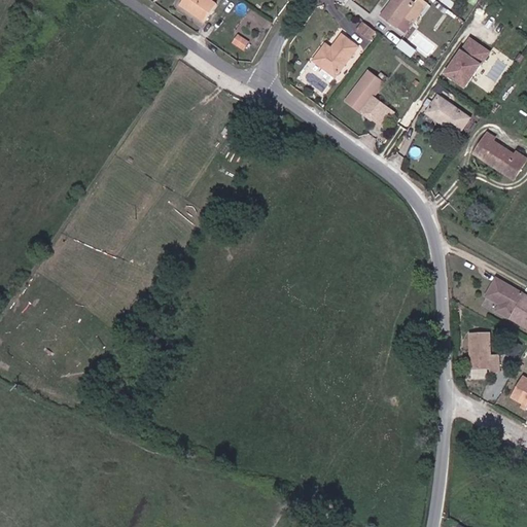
[(205,22),(217,3),(212,0),(183,0),(180,4),(205,22)]
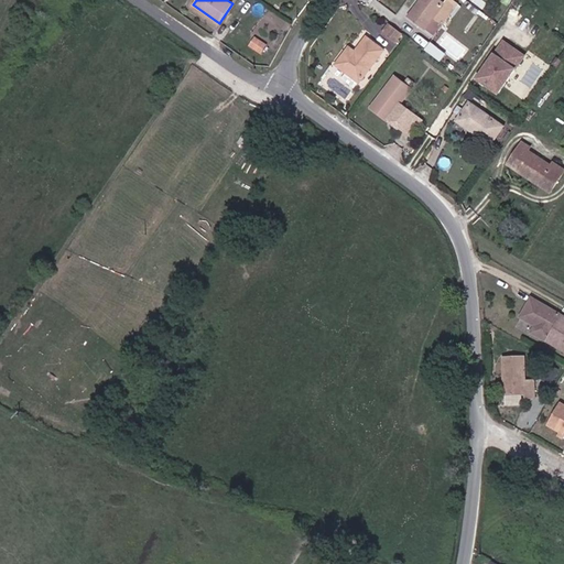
[(421,0),(408,18),(424,30),(437,14),(445,21),(458,3),(453,0),(446,0),(444,3),(440,0),(421,0)]
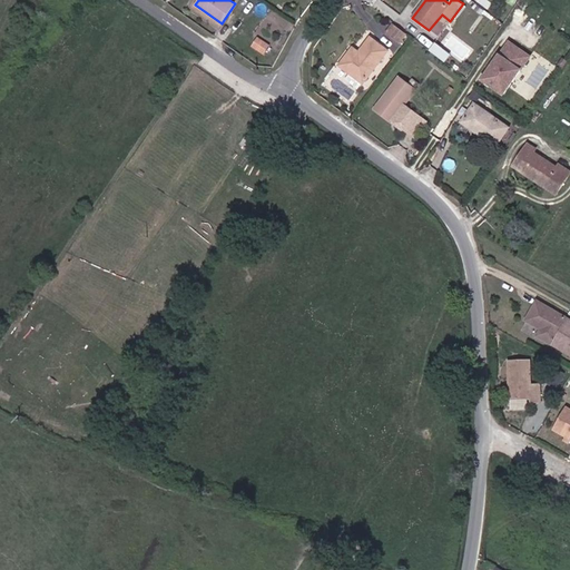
[(442,15),(429,30),(435,35),(443,25),(445,26),(450,21),(442,15)]
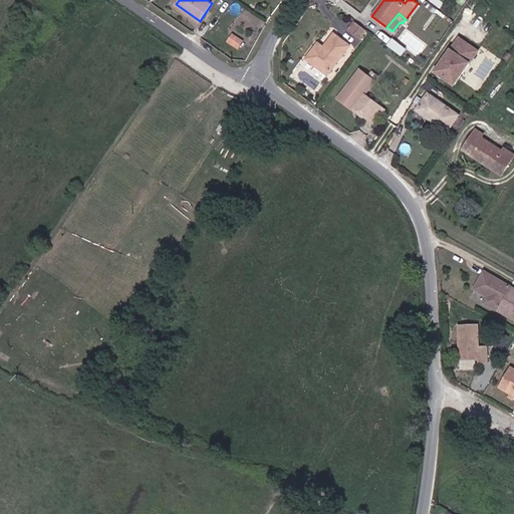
[(360,39),(366,31),(354,22),(348,30),(360,39)]
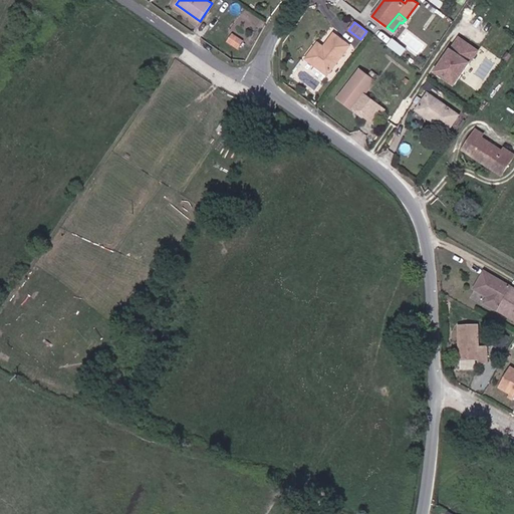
[(228,41),(238,48),(243,41),(233,33),(228,41)]
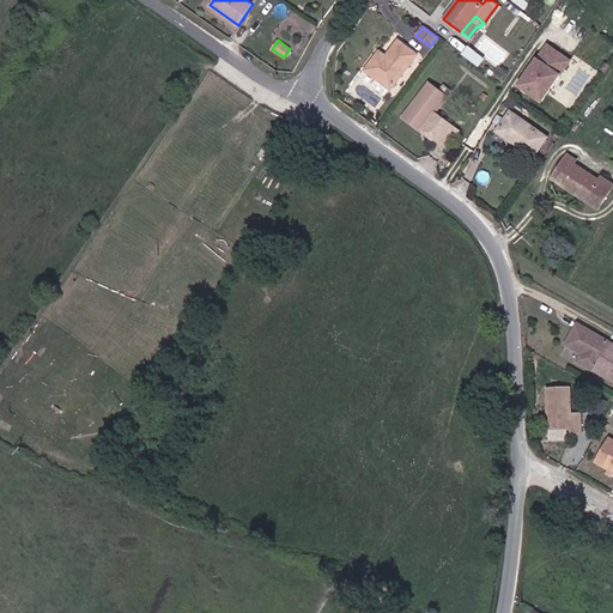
[(383,61),(376,55),(365,71),(377,80),(372,86),(384,97),(390,89),(392,90),(418,55),(398,41),(387,55),(383,61)]
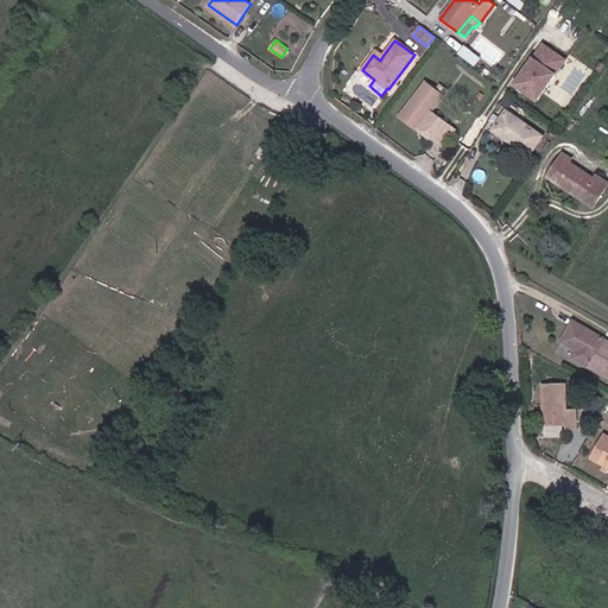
[(515,86),(538,101),(565,62),(544,46),(515,86)]
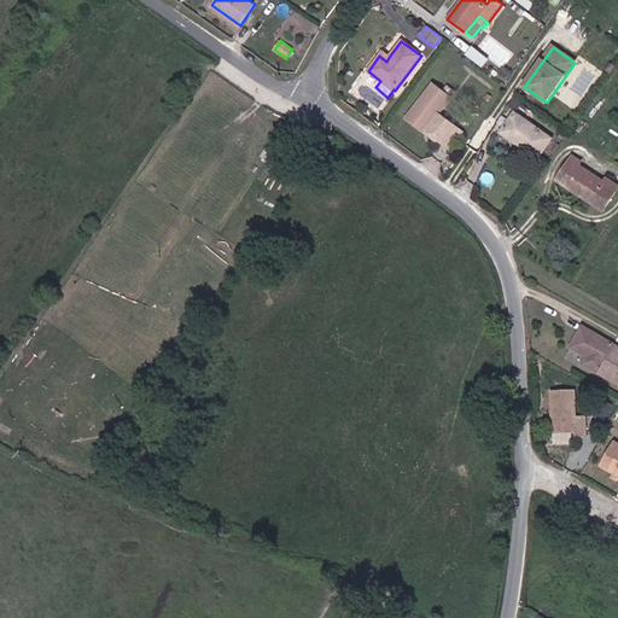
[(466,56),(473,62),(479,54),(471,48),(466,56)]
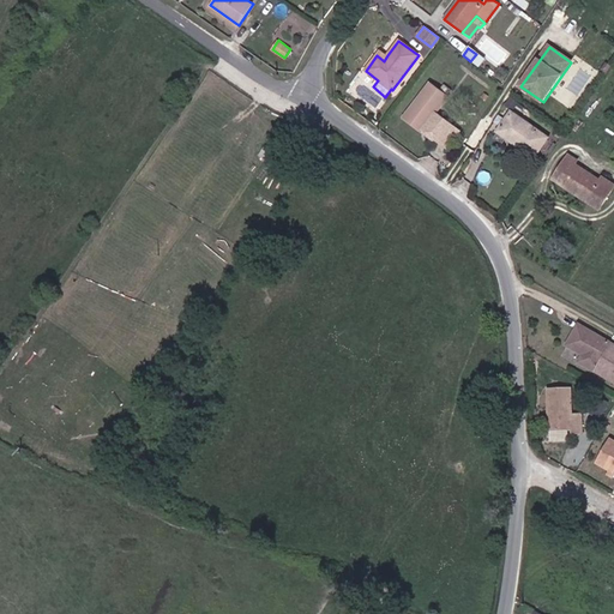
[(523,53),(516,48),(509,59),(515,64),(523,53)]
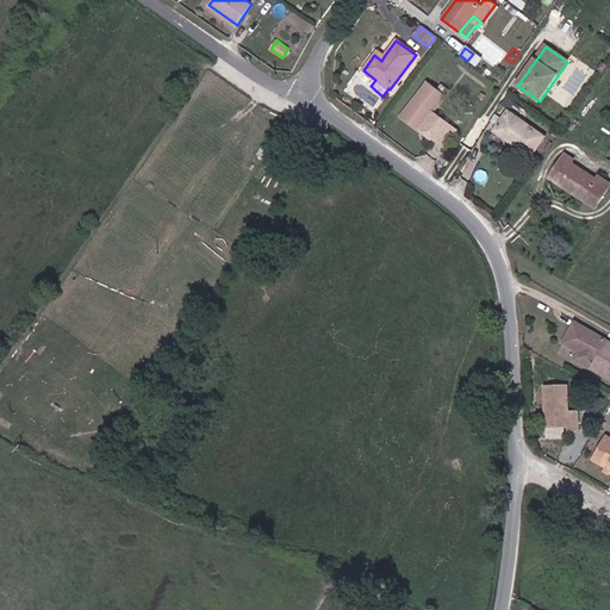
[(578,67),(572,75),(578,79),(583,82),(589,74),(578,67)]
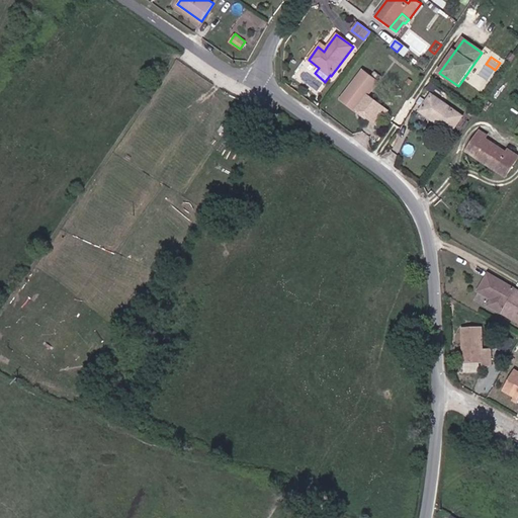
[(491,67),(486,64),(463,95),(471,100),(486,81),(483,79),(491,67)]
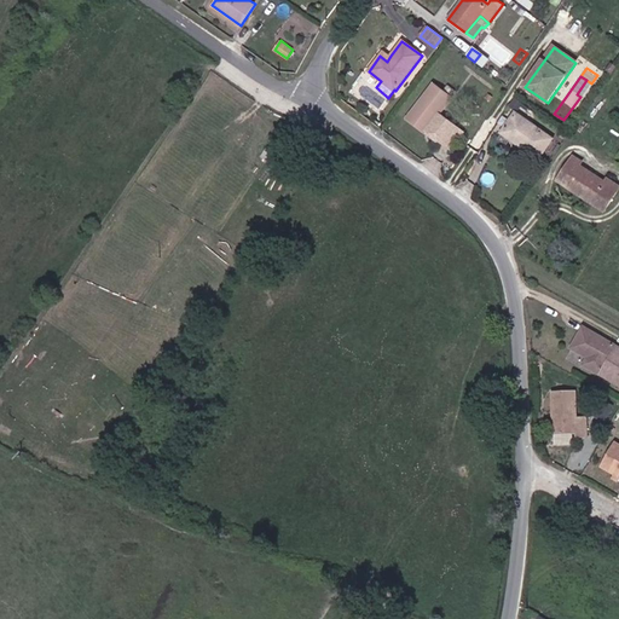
[(439,115),(451,98),(433,85),(408,119),(424,133),(427,131),(429,133),(429,137),(437,142),(439,142),(450,149),(462,132),(439,115)]
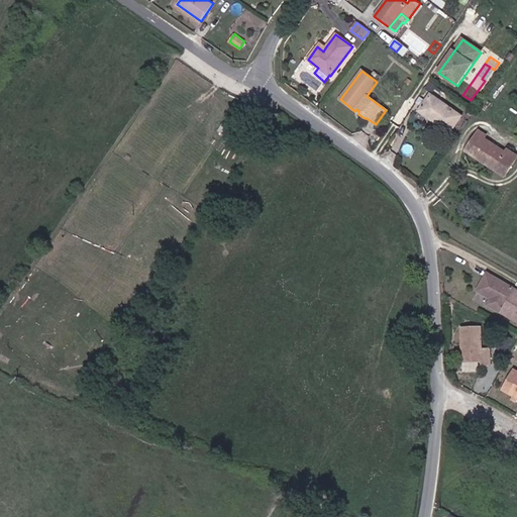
[(461,115),(429,94),(418,111),(450,133),(461,115)]
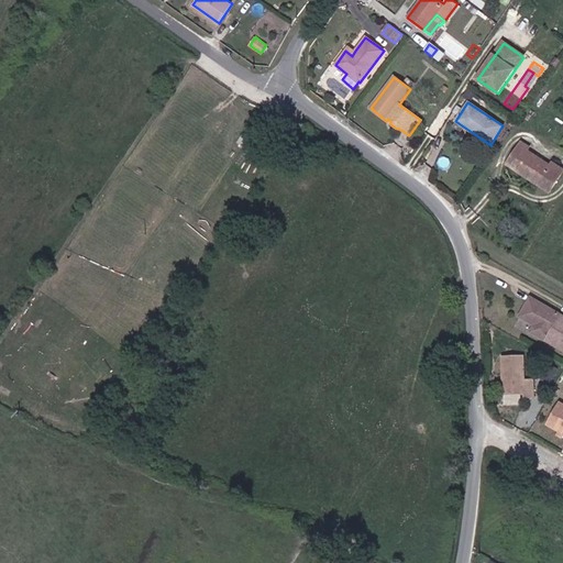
[(506,165),(537,185),(539,180),(552,188),(562,169),(562,168),(552,162),(550,165),(528,151),(530,147),(521,142),(506,165)]
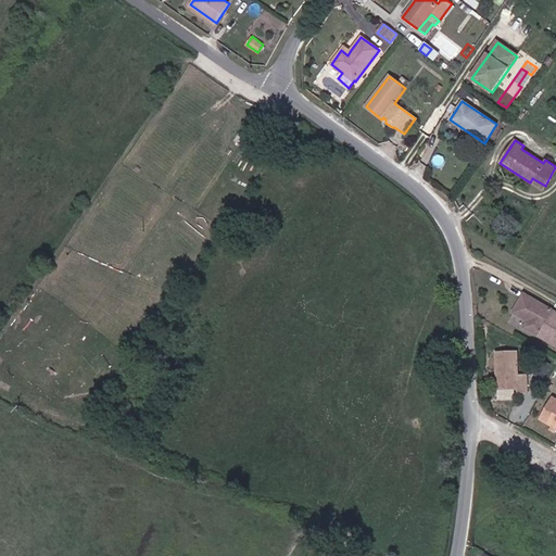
[(532,178),(530,182),(542,190),(545,186),(532,178)]
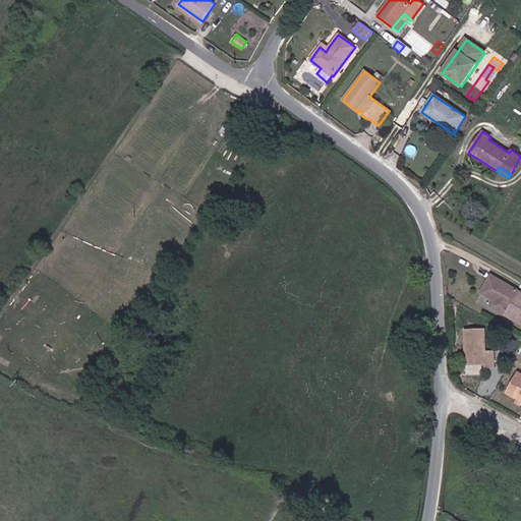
[(480,293),(494,300),(498,303),(495,308),(506,315),(507,314),(520,323),(520,291),(491,275),(480,293)]
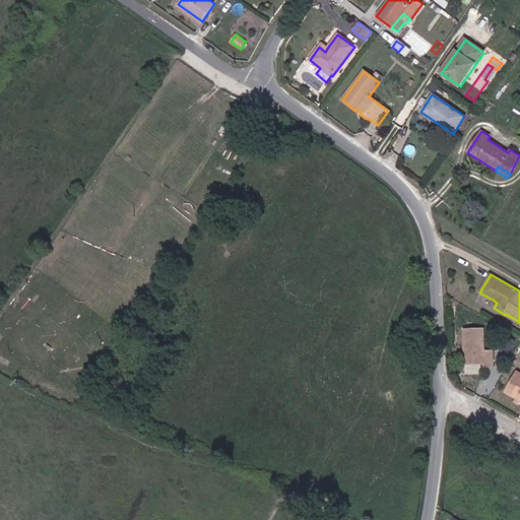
[(464,329),(465,351),(465,365),(474,365),(475,368),(494,367),(493,350),(484,351),(483,329),(464,329)]
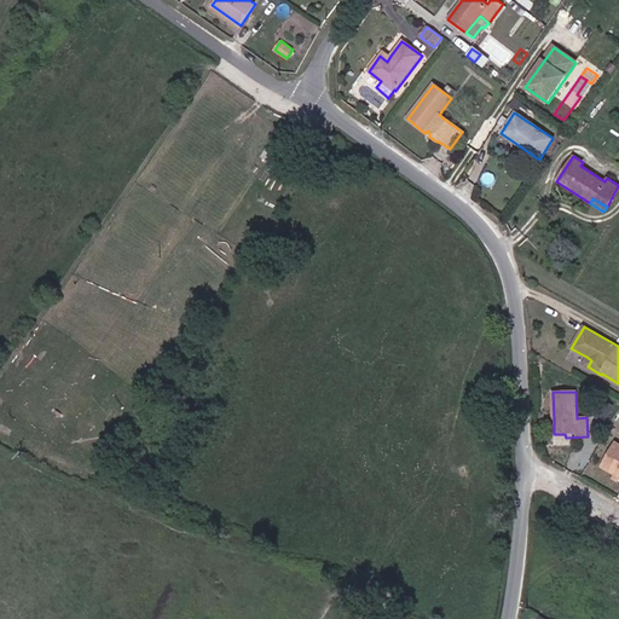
[(618,445),(613,443),(600,466),(614,473),(612,479),(618,482),(618,479),(618,445)]
